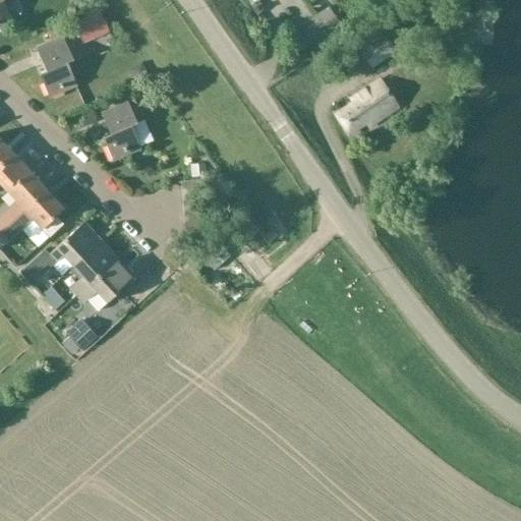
[(0,0),(0,29),(13,23),(3,1),(5,0),(0,0)]
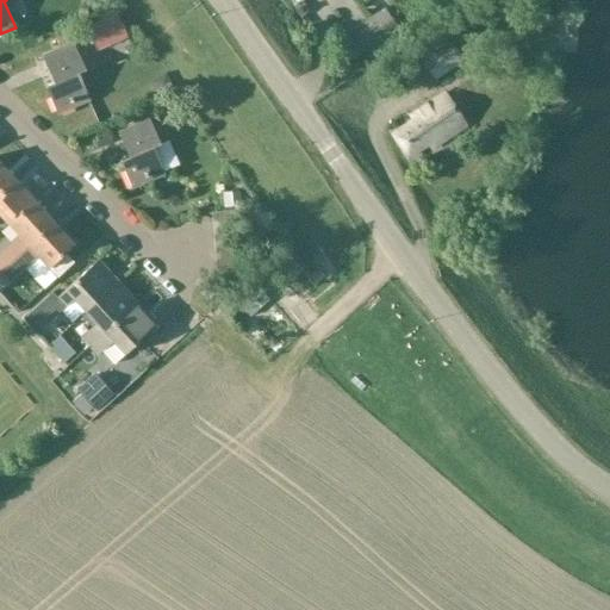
[(384,10),(344,36),(358,57),(399,32),(384,10)]
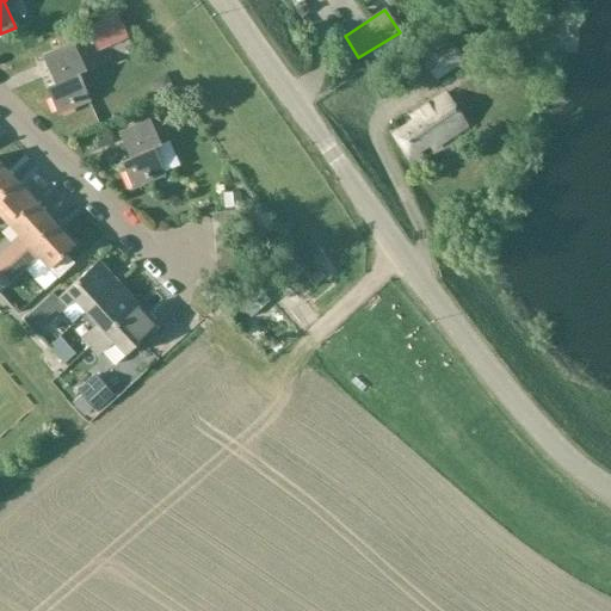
[(97,53),(129,38),(118,14),(86,29),(97,53)]
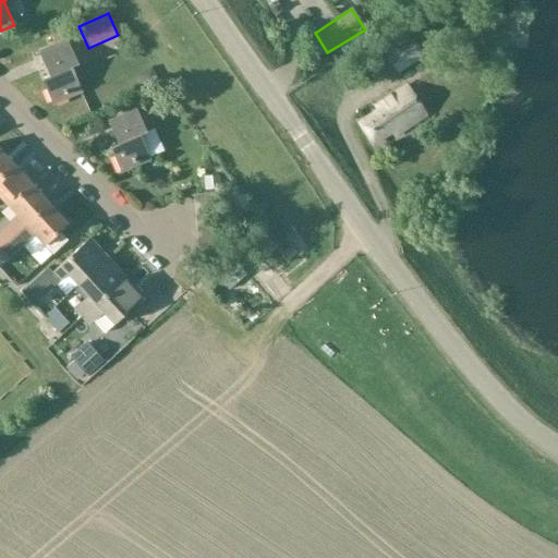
[(386,56),(398,75),(423,60),(421,55),(434,47),(425,32),(386,56)]
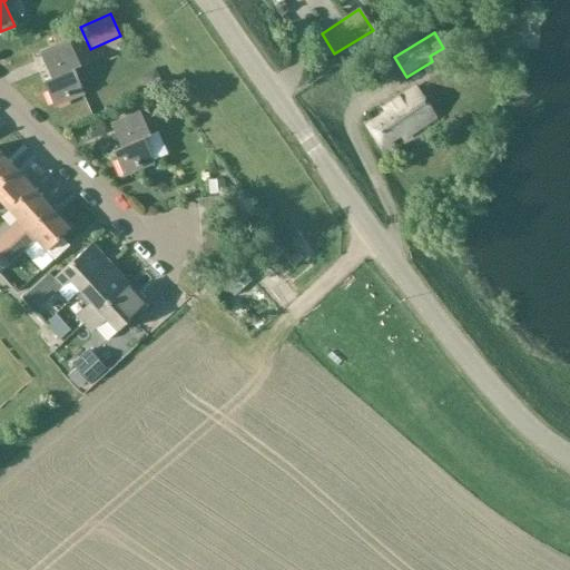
[(69,43),(40,57),(50,79),(42,82),(55,108),(85,95),(74,70),(80,67),(69,43)]
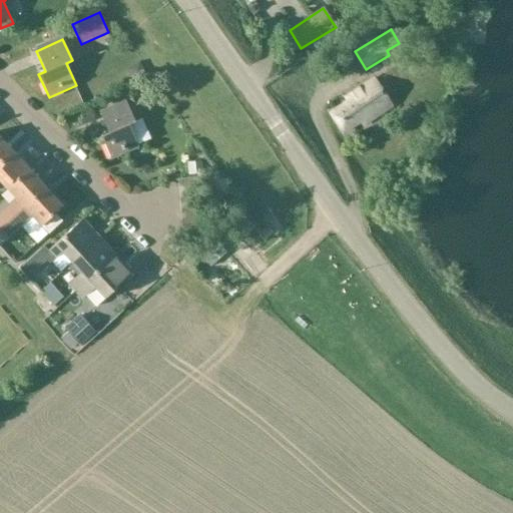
[(348,103),(331,114),(343,134),(360,122),(363,126),(392,107),(374,80),(345,99),(348,103)]
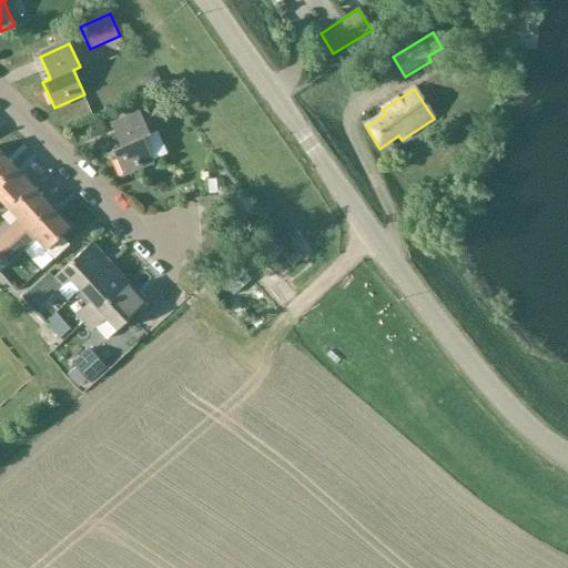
[(140,113),(111,125),(120,148),(112,151),(123,178),(153,164),(143,140),(150,137),(140,113)]
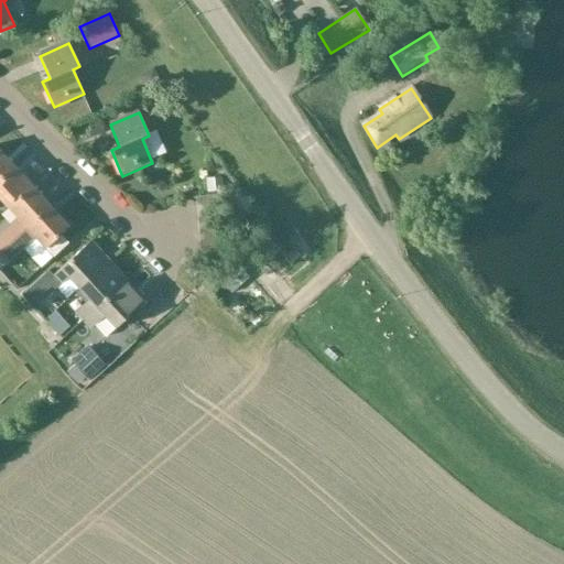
[(0,179),(13,167),(0,152),(0,179)]
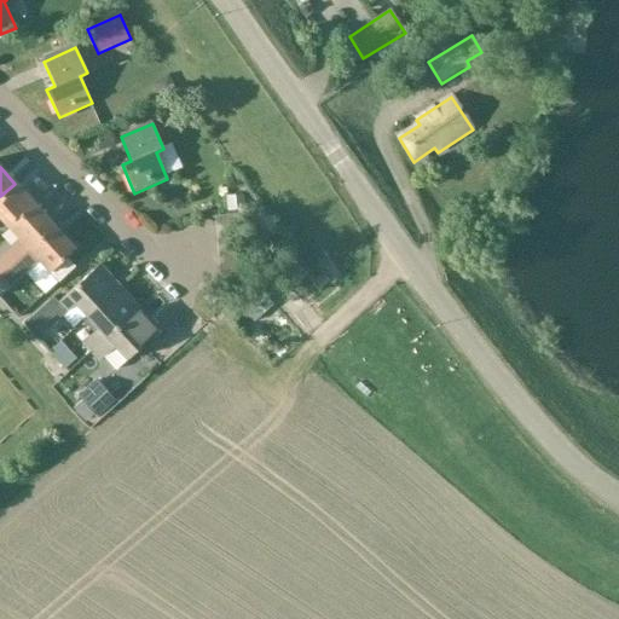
[(0,219),(9,229),(34,206),(15,184),(0,196),(0,219)]
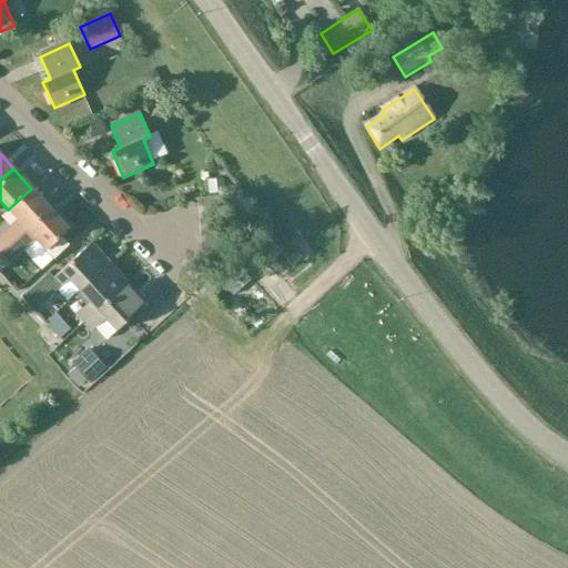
[(14,220),(0,233),(0,254),(50,209),(31,189),(8,210),(7,212),(14,220)]
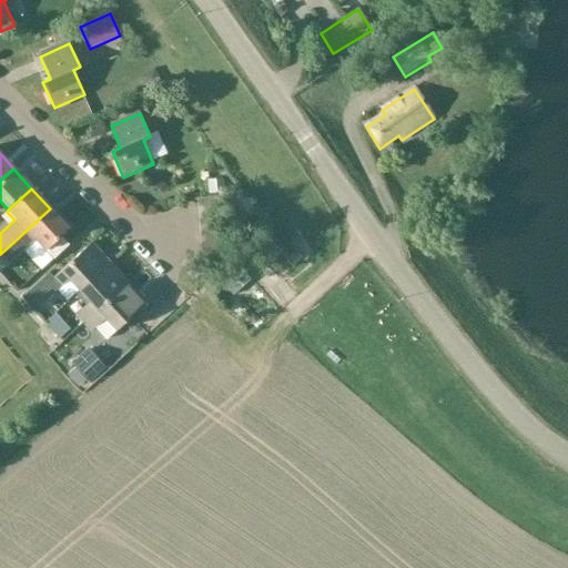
[(69,230),(50,209),(0,254),(0,261),(7,267),(36,241),(46,251),(69,230)]
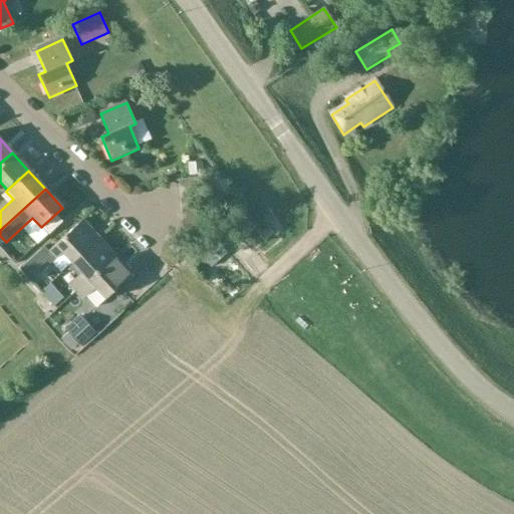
[(62,253),(71,263),(99,238),(83,220),(48,251),(44,246),(19,269),(28,279),(29,278),(46,262),(49,265),(62,253)]
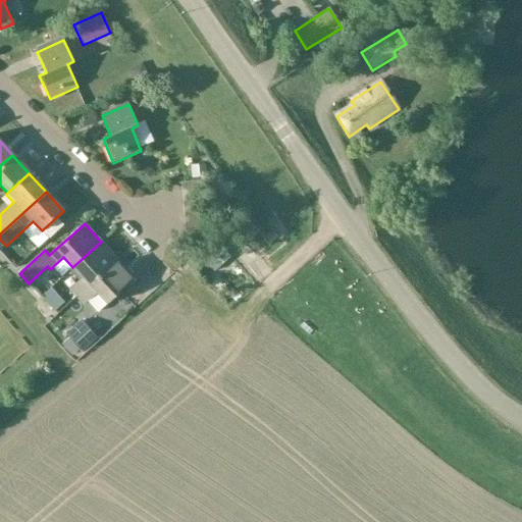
[(231,233),(221,244),(258,280),(268,270),(231,233)]
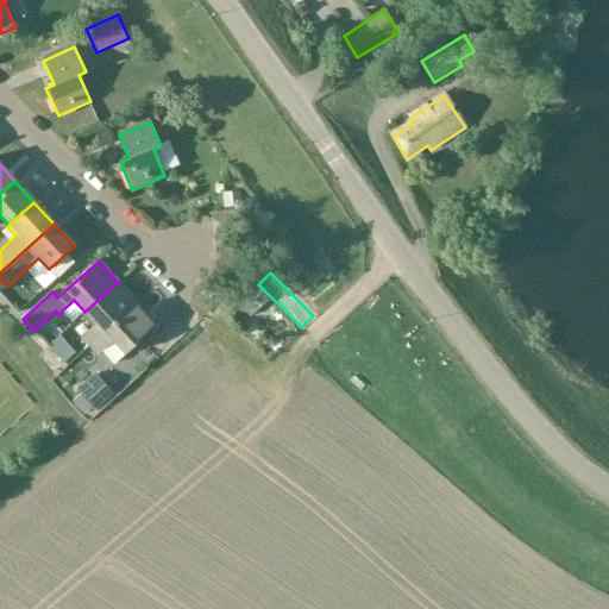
[(82,339),(89,347),(137,303),(118,282),(85,312),(98,326),(82,339)]
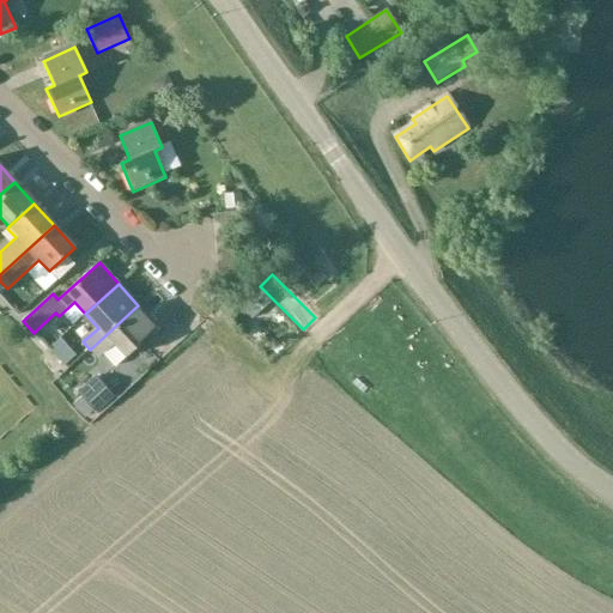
[(256,286),(232,299),(246,322),(269,310),(256,286)]
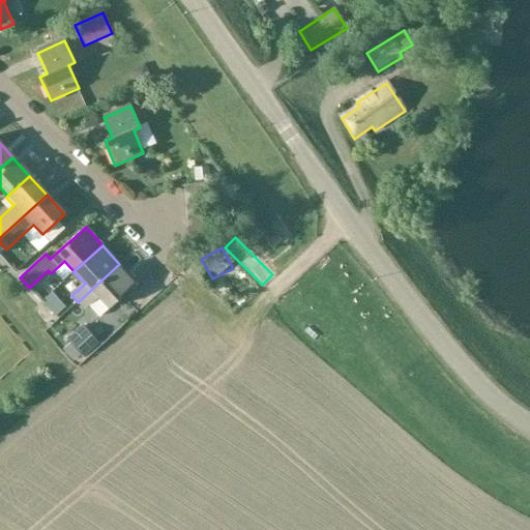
[(137,284),(119,264),(78,302),(85,311),(98,299),(108,310),(137,284)]
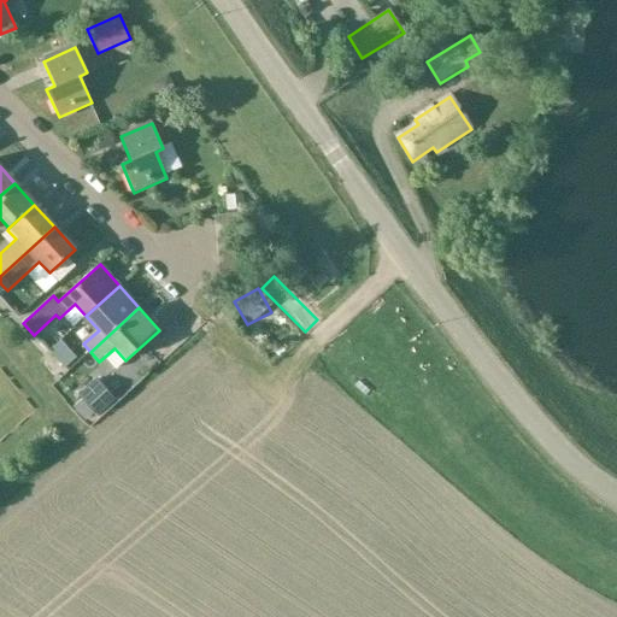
[(59,341),(48,352),(64,369),(75,358),(59,341)]
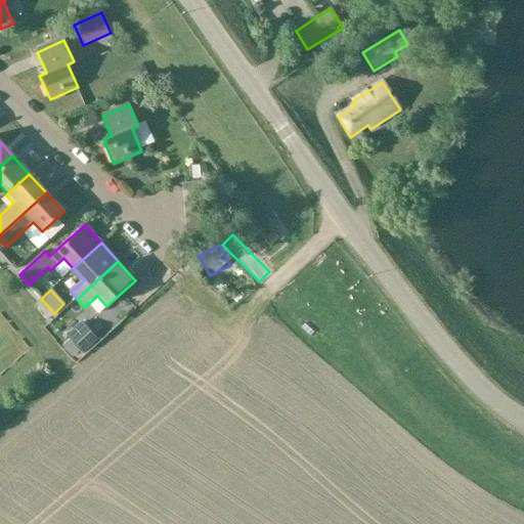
[(74,344),(82,353),(97,339),(82,321),(67,336),(74,344)]
